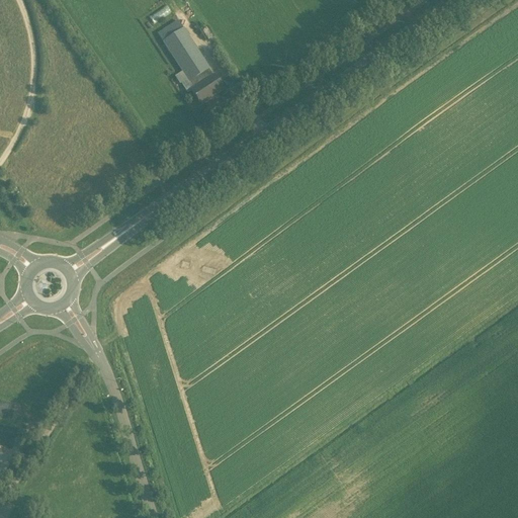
[(224,0),(233,13),(248,4),(244,0),(224,0)]
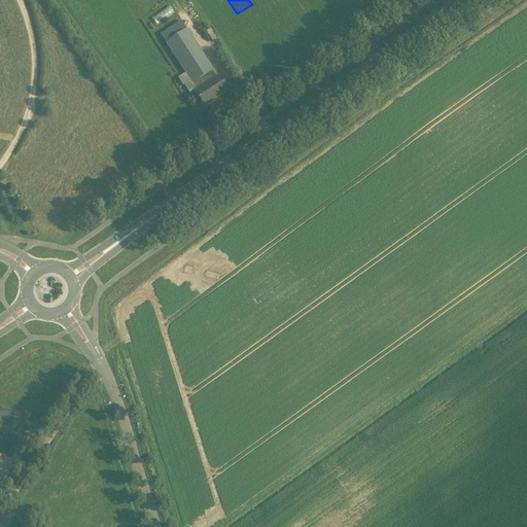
[(180,22),(160,35),(192,84),(198,91),(195,93),(204,108),(216,101),(215,100),(227,93),(217,77),(216,78),(209,82),(205,76),(212,72),(213,71),(180,22)]
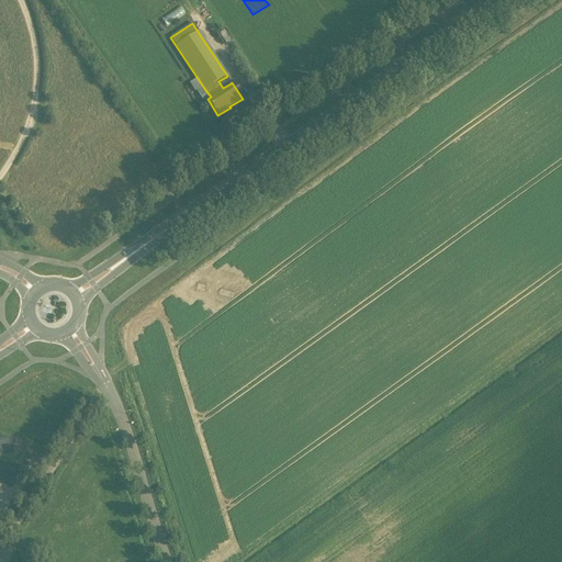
[(224,31),(218,34),(225,44),(229,41),(224,31)]
